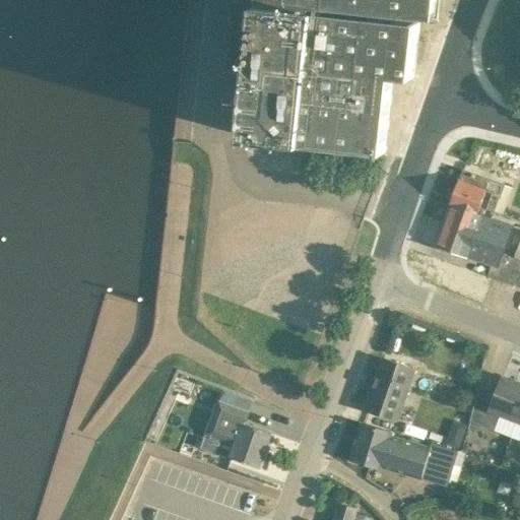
[(274,0),(439,17),(440,0),(274,0)]
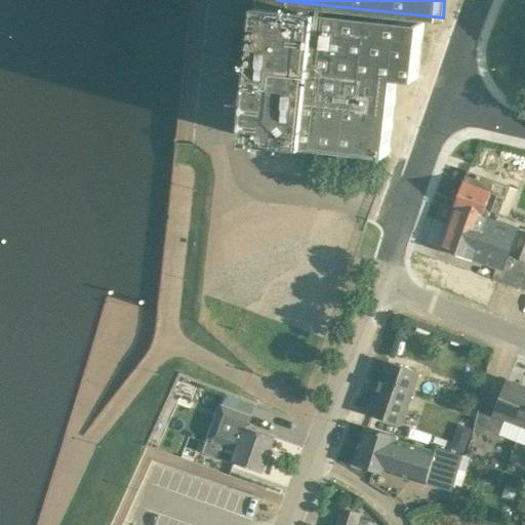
[(254,72),(248,137),(390,153),(399,76),(418,78),(425,22),(237,1),(230,70),(254,72)]
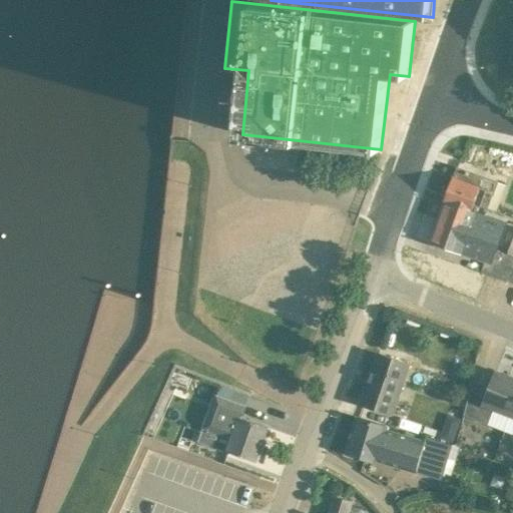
[(453,177),(447,193),(488,207),(492,193),(494,194),(498,181),(458,167),(454,177),(453,177)]
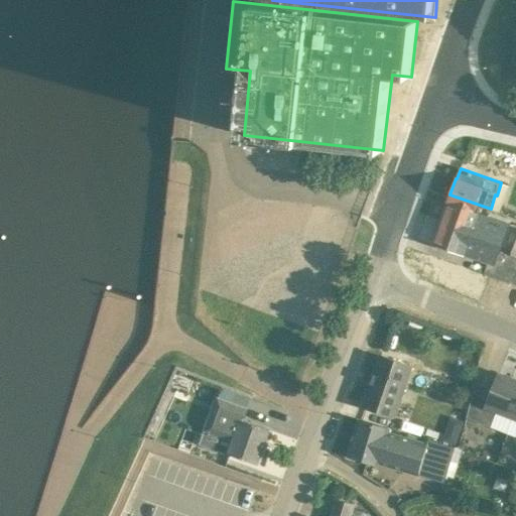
[(447,205),(441,221),(472,232),(469,242),(479,245),(479,244),(515,256),(515,227),(509,225),(509,224),(489,216),(491,209),(449,195),(446,205),(447,205)]
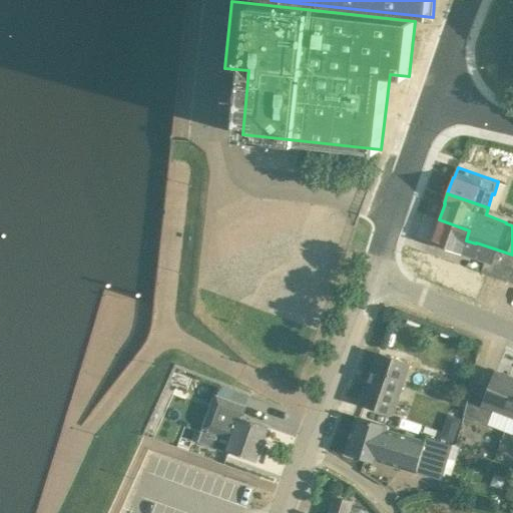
[(512,283),(512,254),(476,242),(476,243),(466,240),(469,230),(439,219),(431,243),(461,253),(499,267),(496,276),(482,271),(481,272),(512,283)]
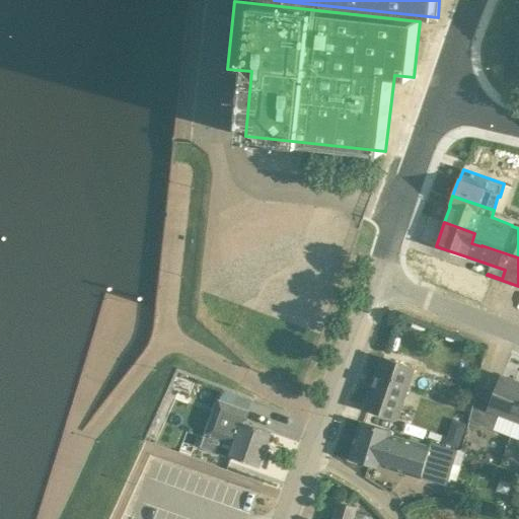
[(408,386),(412,374),(414,367),(383,357),(365,409),(396,420),(408,386)]
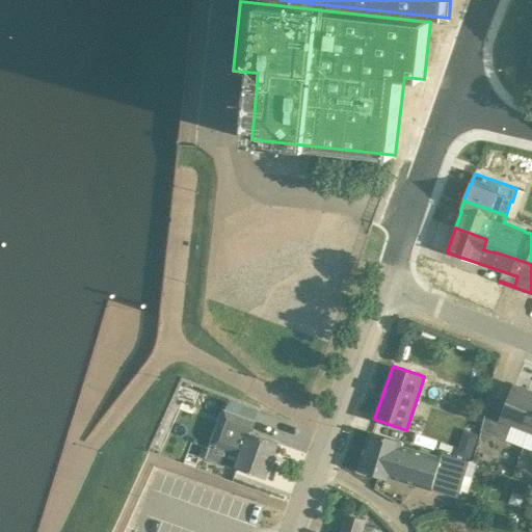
[(512,424),(531,431),(531,426),(531,392),(514,386),(505,410),(487,404),(481,430),(506,440),(512,424)]
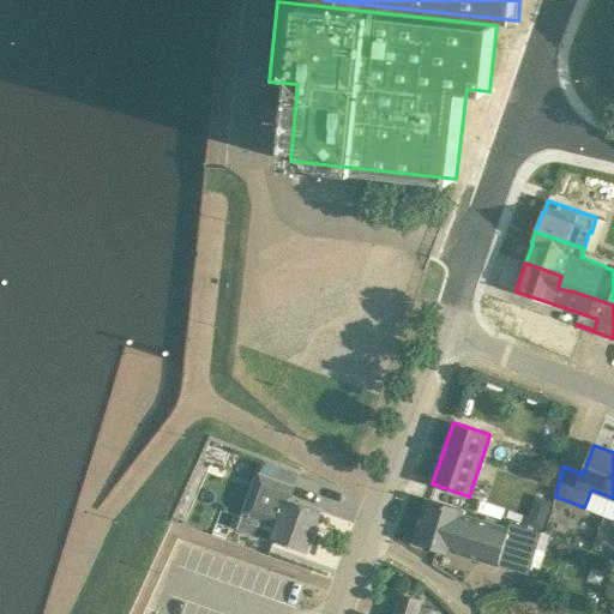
[(274,540),(278,542),(306,552),(320,511),(289,499),(294,485),(259,471),(254,487),(289,500),(288,504),(253,491),(246,512),(280,524),(274,540)]
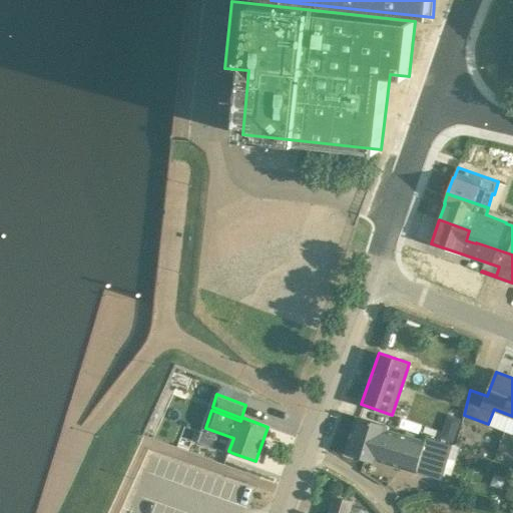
[(411,416),(415,401),(401,398),(397,412),(411,416)]
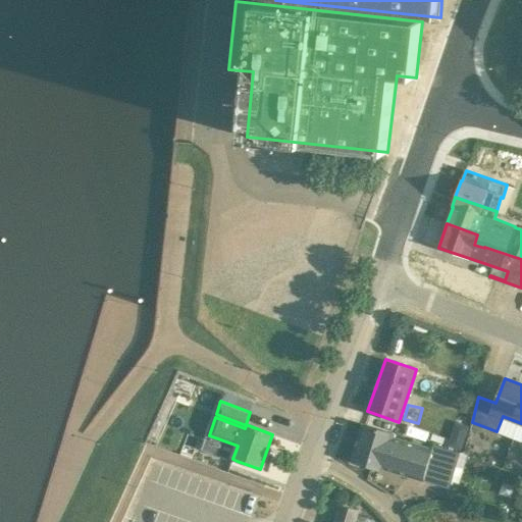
[(396,433),(383,430),(363,424),(352,461),(383,470),(384,468),(450,487),(452,480),(460,482),(465,468),(457,466),(461,452),(433,445),(432,452),(394,441),(396,433)]
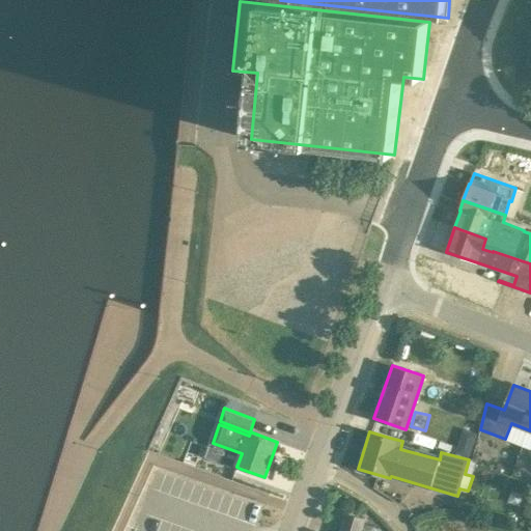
[(464,446),(457,448),(455,453),(469,457),(472,449),(464,446)]
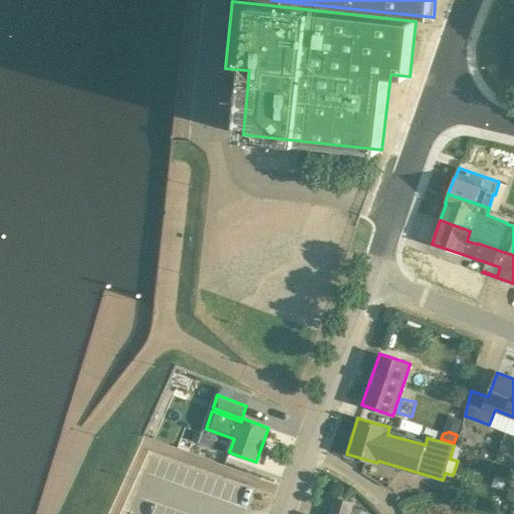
[(360,513),(353,512),(353,511),(351,510),(353,503),(335,497),(329,513),(360,513)]
